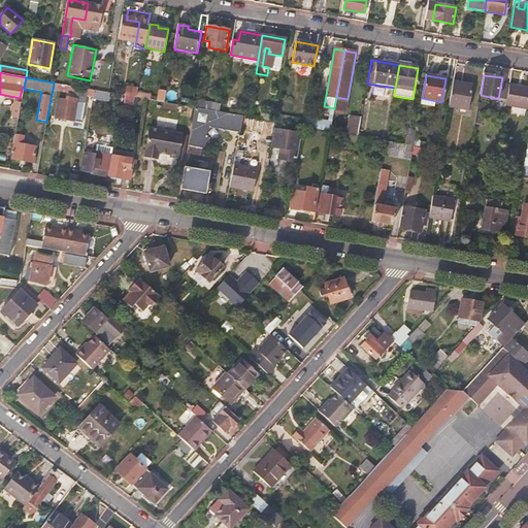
[(453,81),(449,106),(467,109),(472,85),(453,81)]
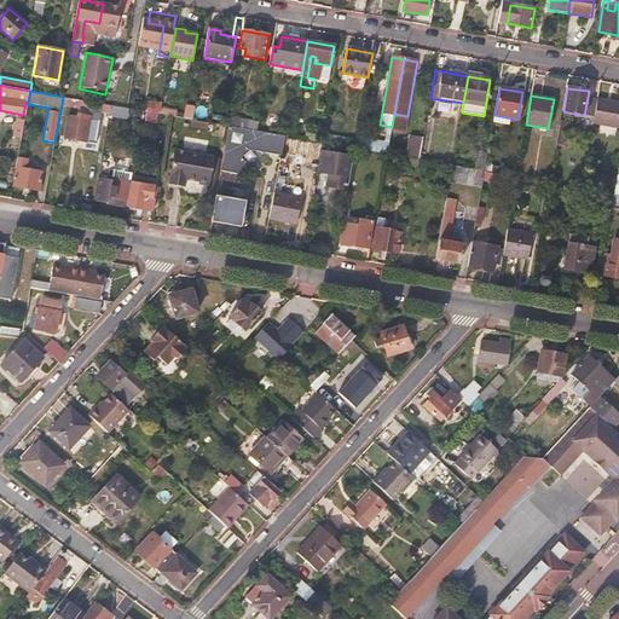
[(618,117),(617,132),(618,132),(618,98),(601,96),(600,106),(618,110),(618,117)]
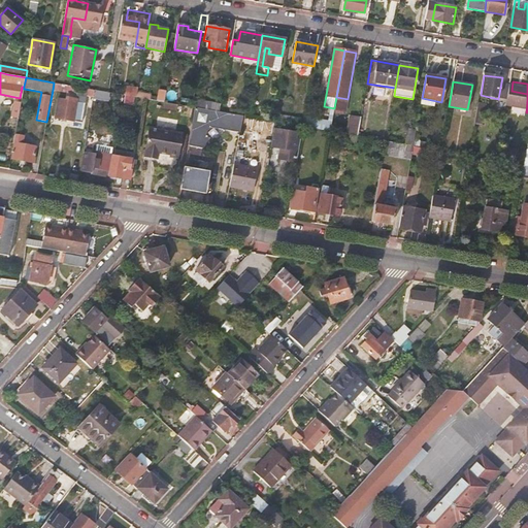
[(54,83),(53,90),(94,97),(95,90),(54,83)]
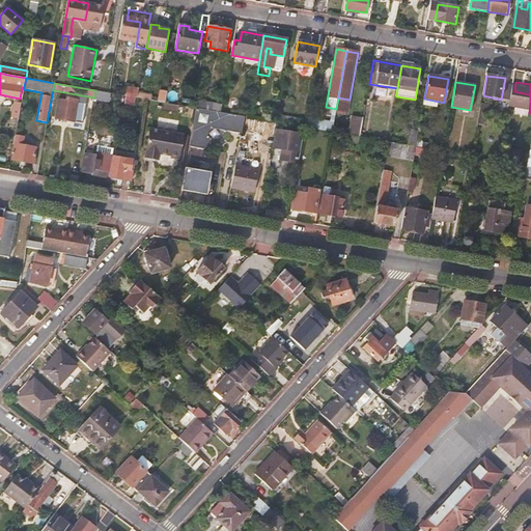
[(168,91),(166,103),(178,105),(179,96),(173,95),(174,89),(168,88),(168,91)]
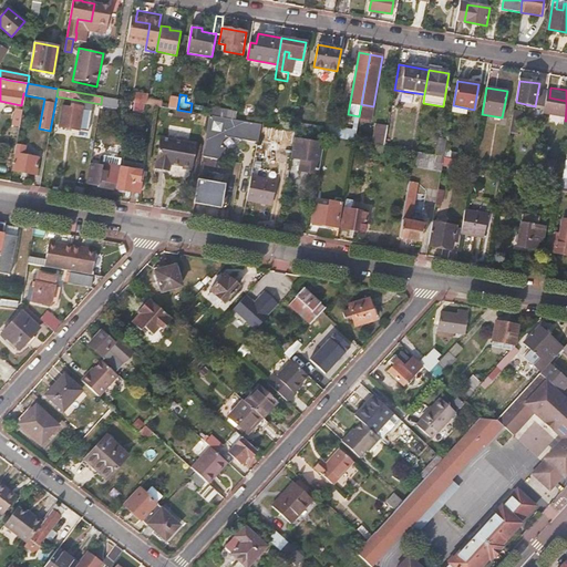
[(163,101),(148,99),(147,105),(154,106),(162,107),(163,101)]
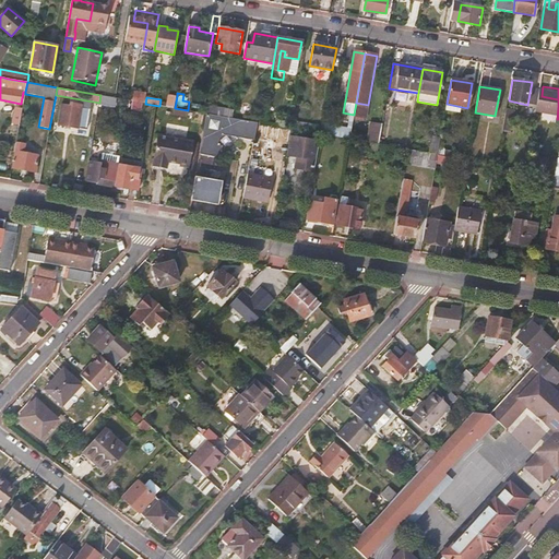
[(352,128),(349,140),(355,141),(361,142),(363,133),(368,105),(356,103),(354,115),(352,128)]
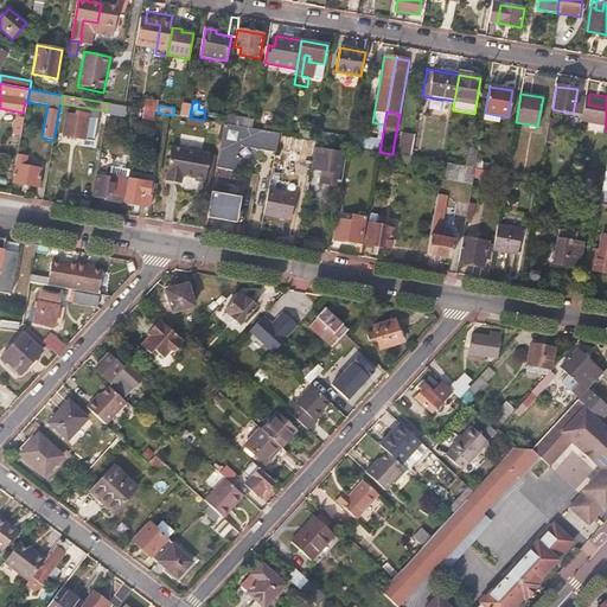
[(68,114),(64,135),(93,140),(97,119),(68,114)]
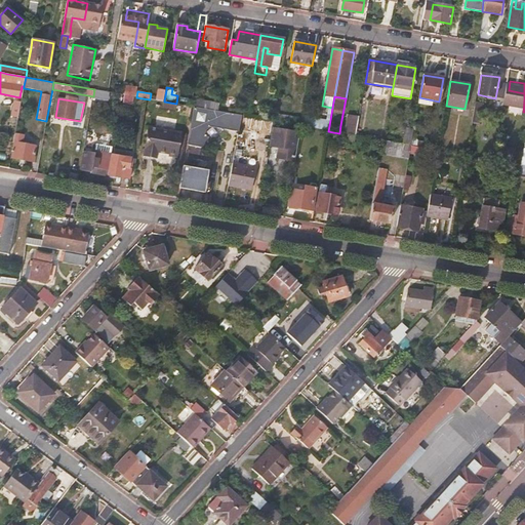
[(218,112),(220,104),(192,98),(191,107),(194,107),(218,112)]
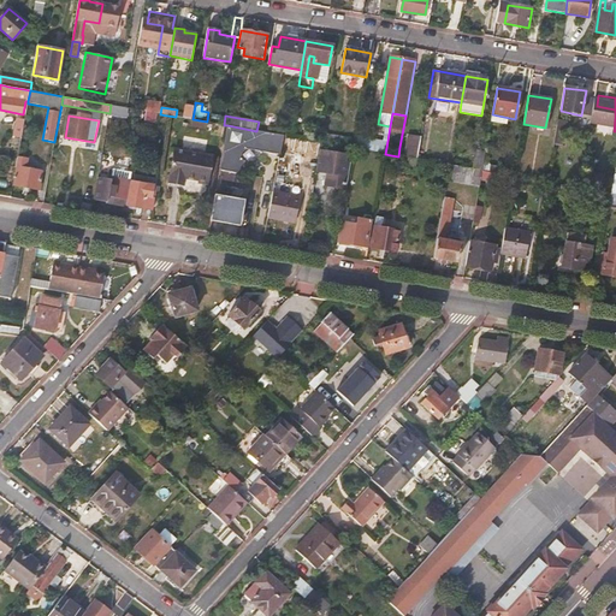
[(22,138),(25,120),(17,119),(13,137),(22,138)]
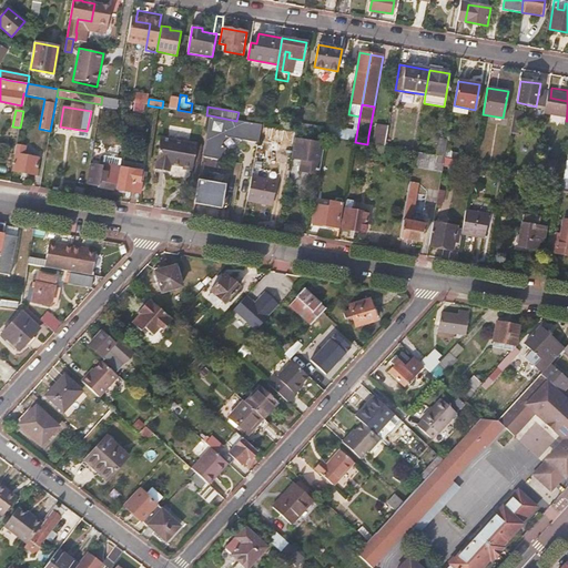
[(539,128),(541,113),(535,112),(533,127),(539,128)]
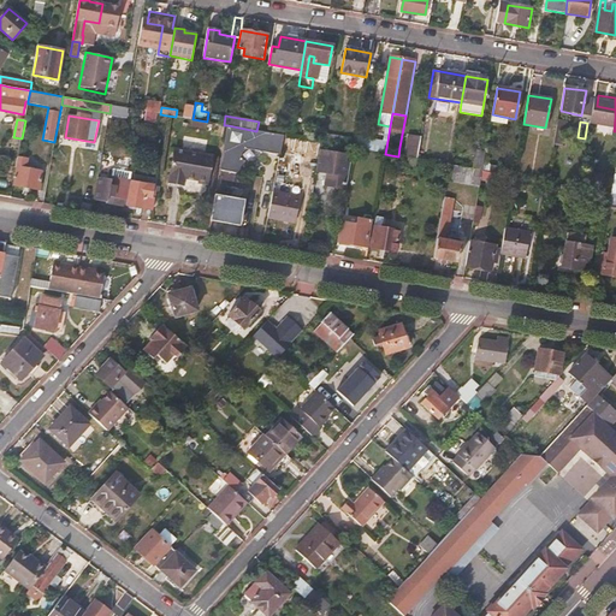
[(558,123),(555,144),(563,146),(567,124),(558,123)]
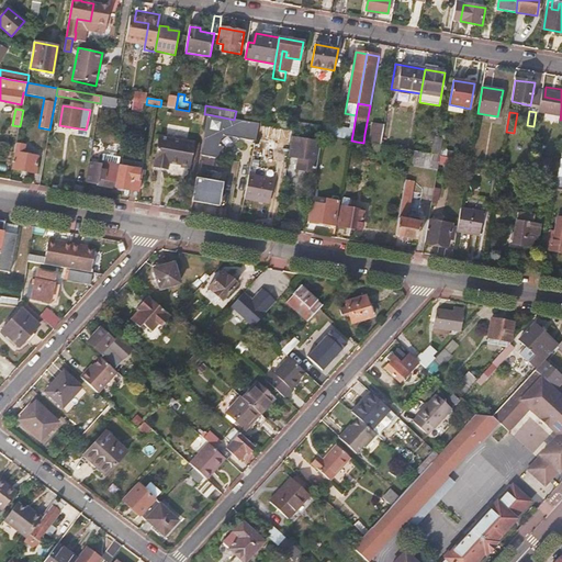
[(234,120),(208,114),(200,155),(223,159),(227,135),(256,141),(258,132),(259,124),(234,120)]
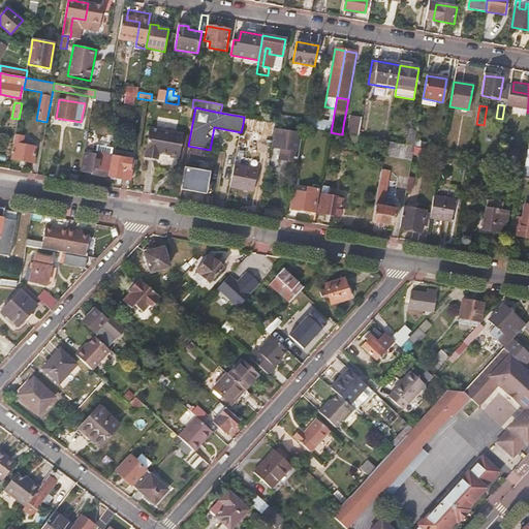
[(305,119),(278,115),(276,122),(304,127),(305,119)]
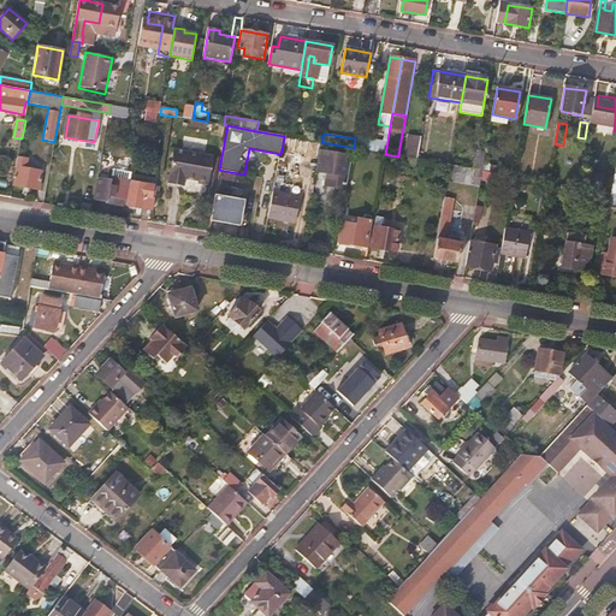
[(418,160),(421,137),(407,135),(404,147),(400,147),(398,157),(418,160)]
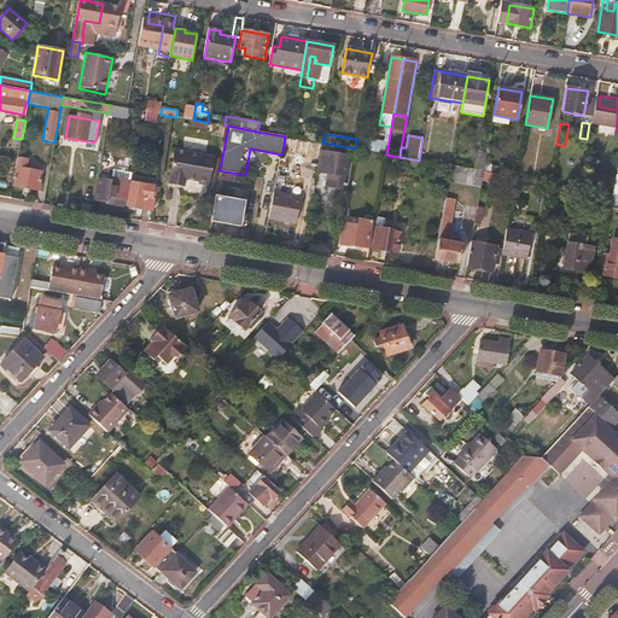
[(285,136),(284,145),(310,150),(309,153),(320,156),(322,143),(290,138),(285,136)]
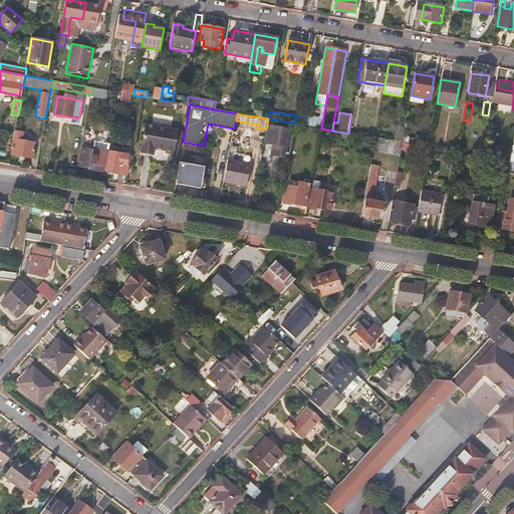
[(321,129),(323,117),(308,115),(306,125),(321,129)]
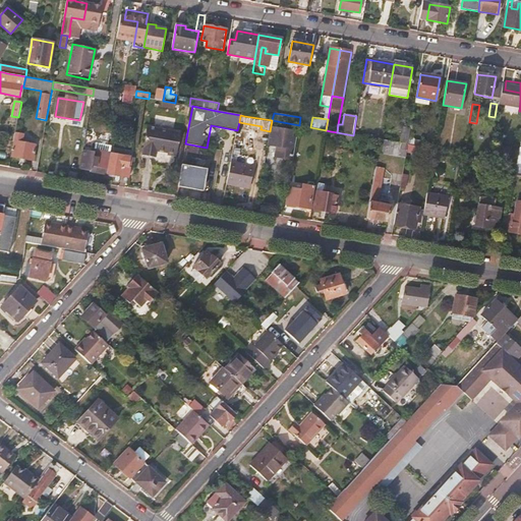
[(88,127),(80,170),(105,174),(109,152),(96,150),(95,152),(90,151),(92,138),(94,139),(96,128),(88,127)]
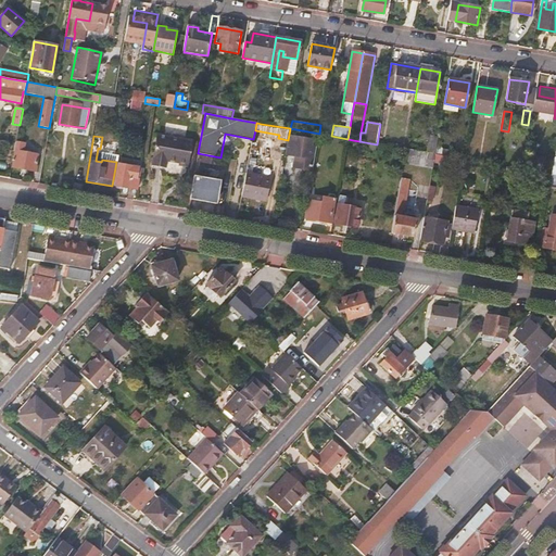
[(436,154),(439,137),(429,136),(426,153),(436,154)]
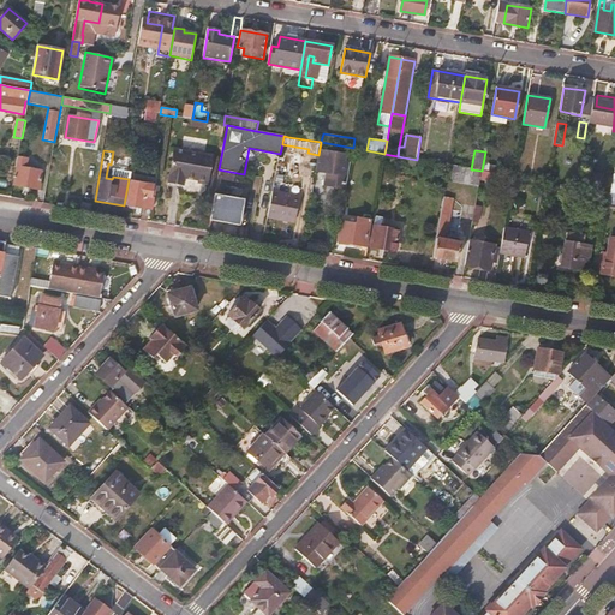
[(346,185),(350,162),(344,161),(344,156),(321,151),(317,172),(327,173),(326,181),(346,185)]
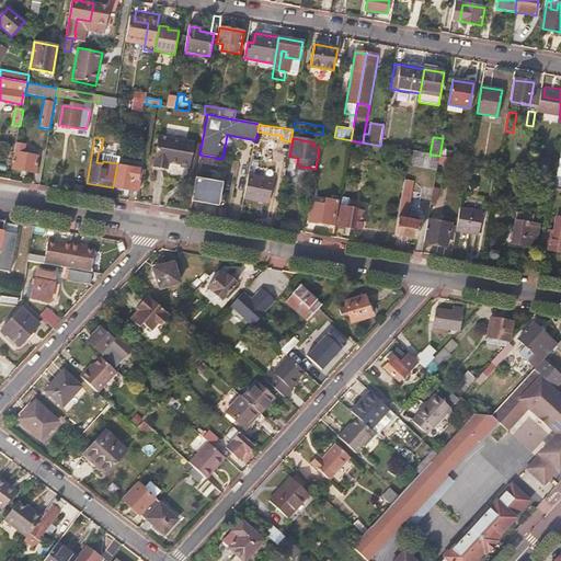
[(363,142),(356,141),(355,149),(378,153),(380,146),(363,142)]
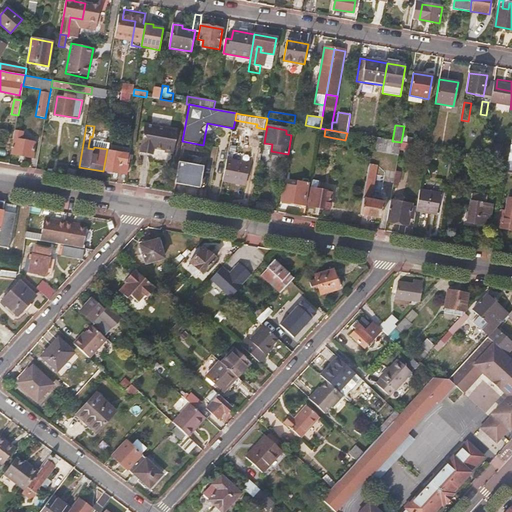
[(15,131),(11,154),(32,158),(34,143),(21,140),(23,132),(15,131)]
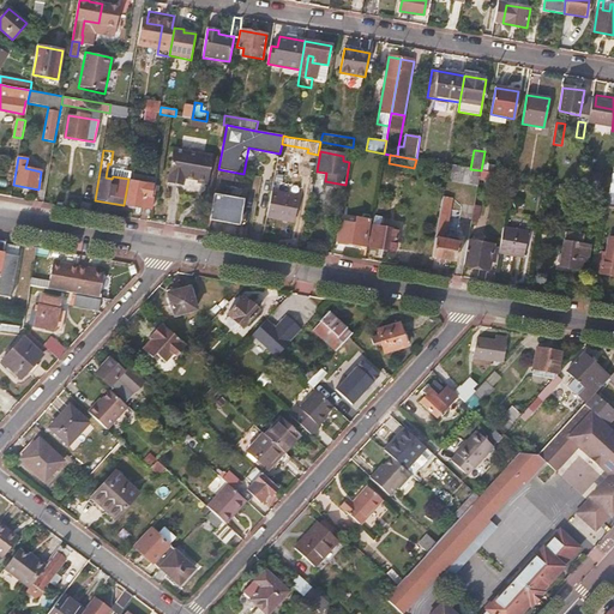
[(156,185),(151,210),(166,212),(169,192),(179,193),(184,168),(158,163),(155,184),(156,185)]
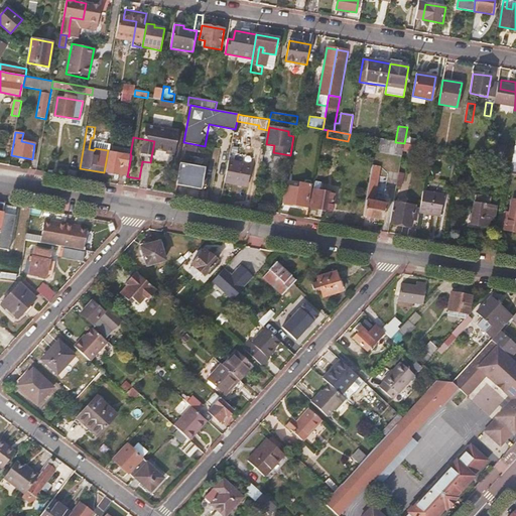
[(377,138),(374,159),(379,160),(381,152),(402,156),(403,151),(404,143),(395,142),(377,138)]
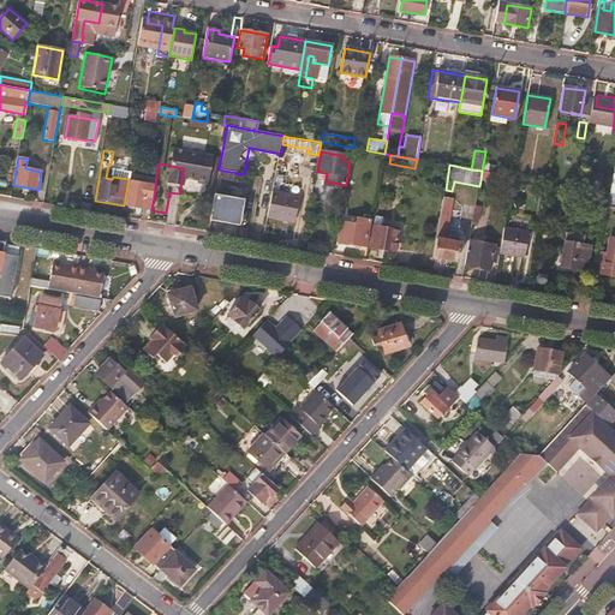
[(240,189),(244,174),(219,169),(216,184),(240,189)]
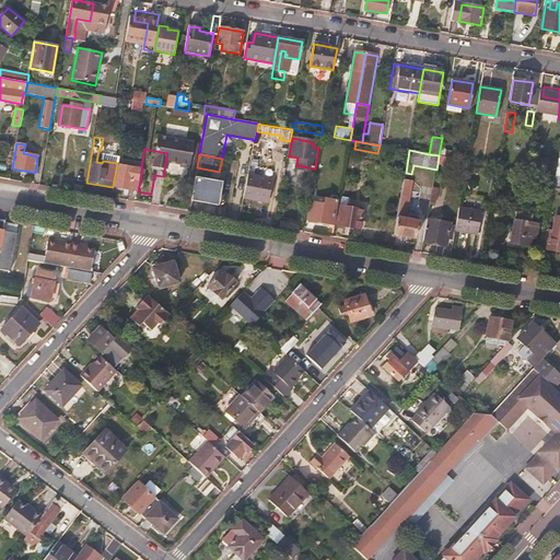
[(439,155),(438,164),(453,167),(454,159),(444,156),(439,155)]
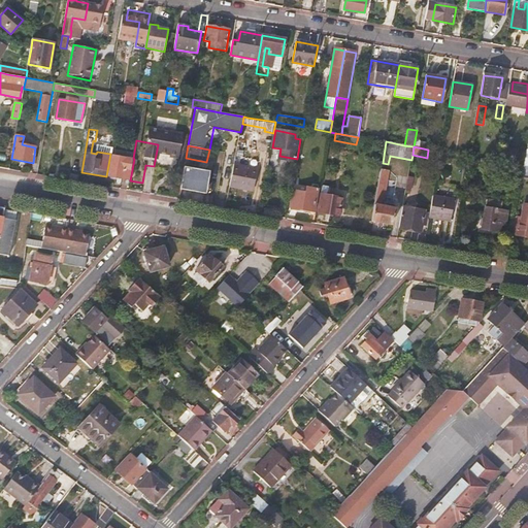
[(109,176),(129,180),(133,158),(112,155),(109,176)]
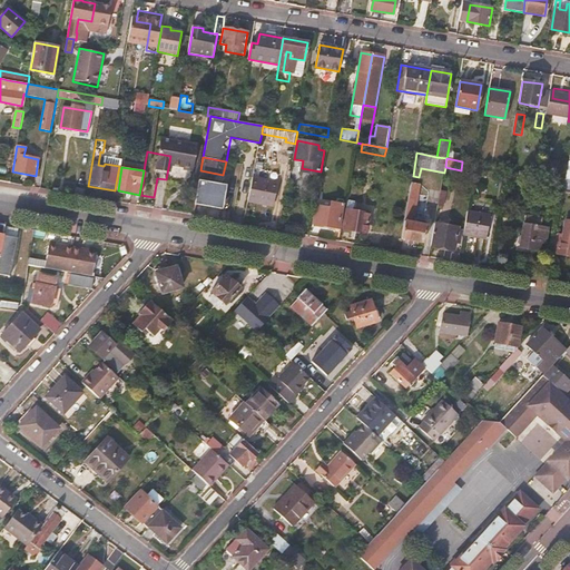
[(567,179),(546,176),(544,184),(564,187),(567,179)]
